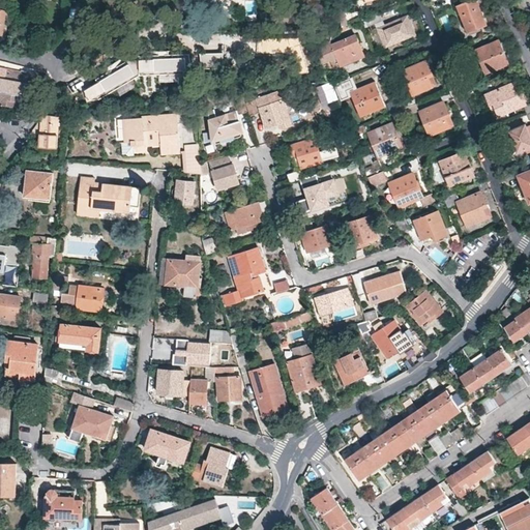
[(484,0),(470,0),(457,5),(463,21),(468,32),(486,25),(479,8),(481,7),(483,11),(489,9),(484,0)]
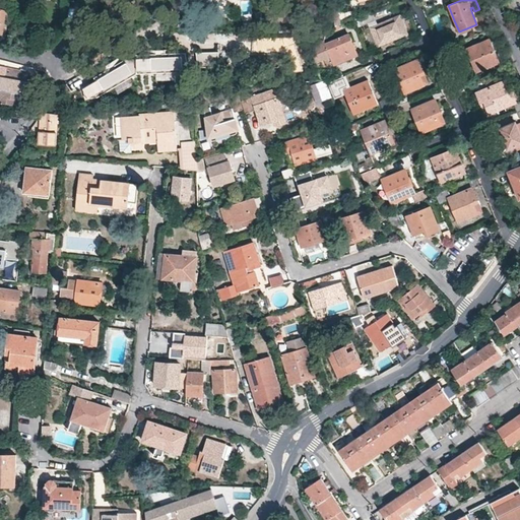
[(334,27),(340,24),(337,10),(332,12),(334,27)]
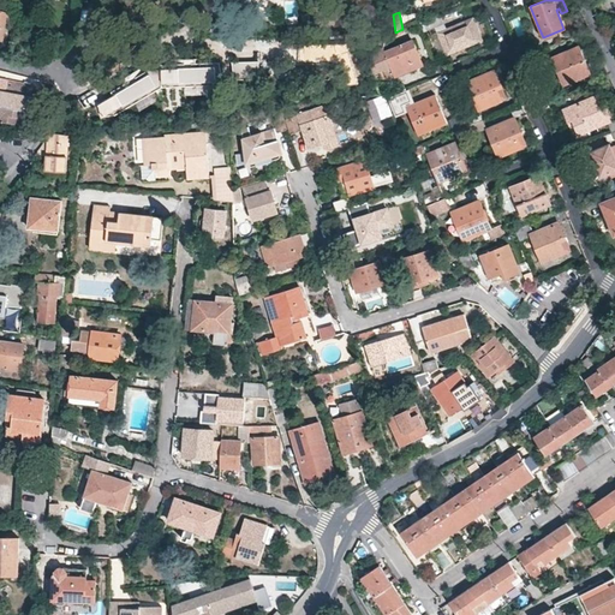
[(423,19),(428,30),(442,23),(439,13),(423,19)]
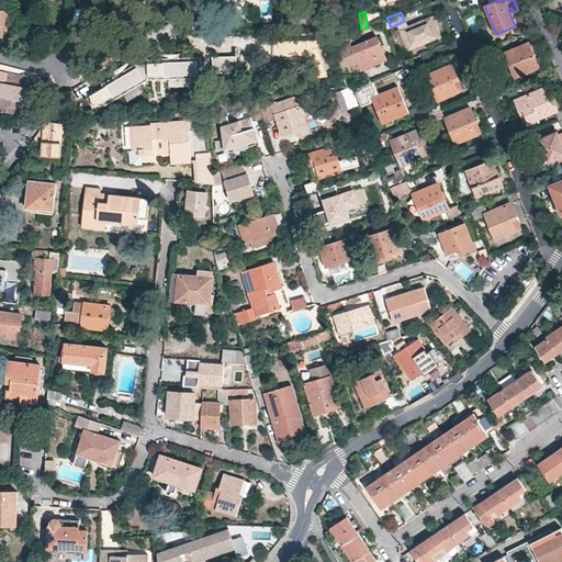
[(414,44),(416,47),(440,36),(437,29),(431,17),(402,29),(398,30),(406,47),(414,44)]
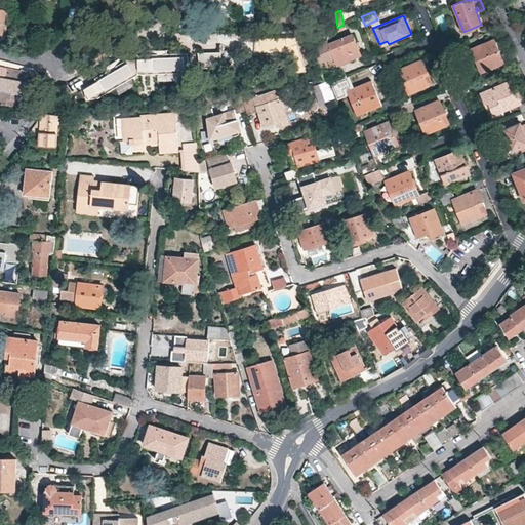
[(361,55),(353,35),(328,45),(327,41),(318,44),(315,38),(310,40),(313,47),(319,59),(325,57),(329,68),(346,62),(361,55)]
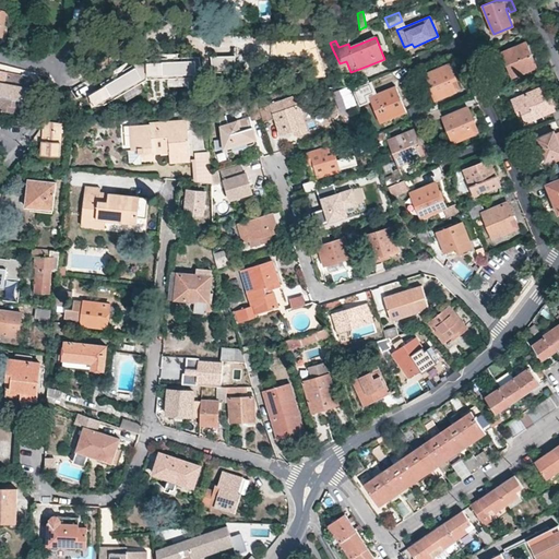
[(511,78),(536,67),(532,55),(526,42),(504,51),(507,58),(509,61),(506,63),(511,78)]
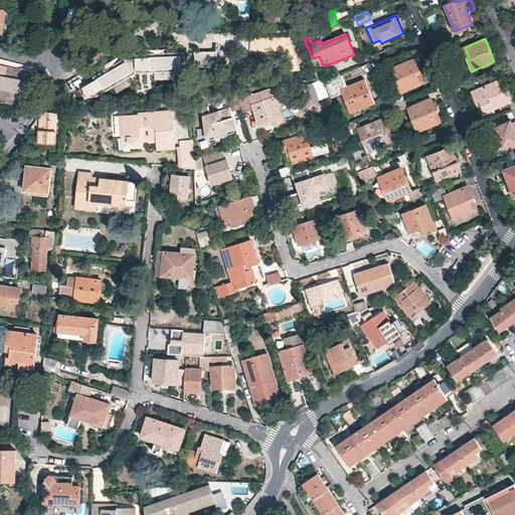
[(187,56),(139,57),(139,70),(156,70),(156,81),(173,81),(173,73),(187,73),(187,56)]
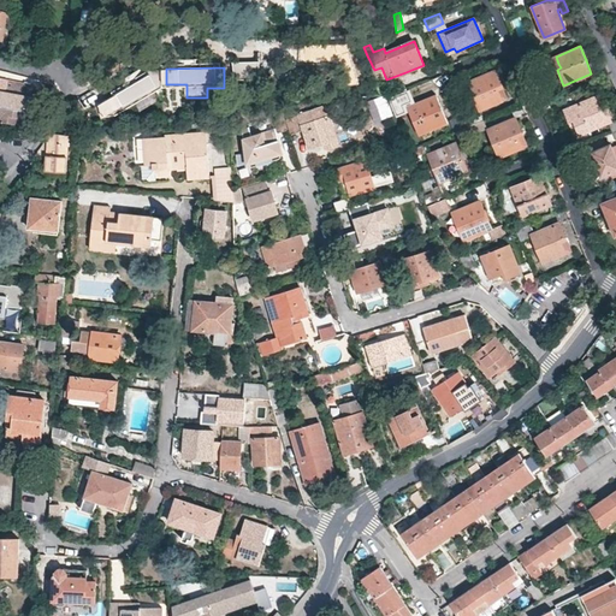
[(469,82),(467,83),(479,110),(501,100),(497,93),(496,89),(502,87),(495,71),(487,73),(469,82)]
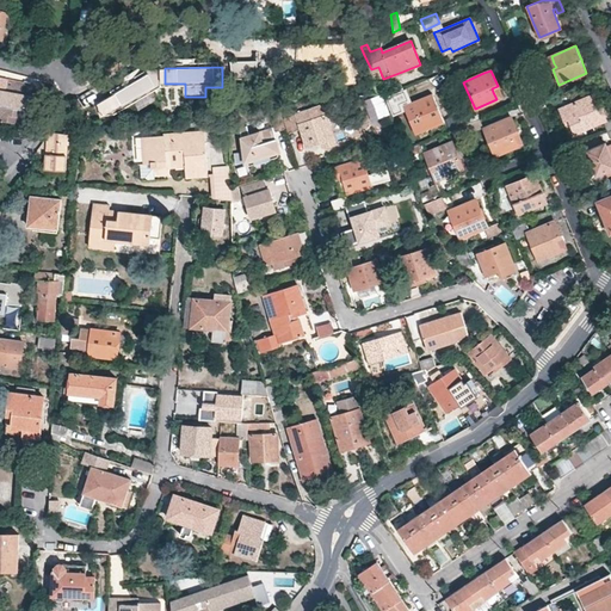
[(155,90),(149,76),(100,99),(107,115),(130,105),(135,113),(154,105),(148,93),(155,90)]
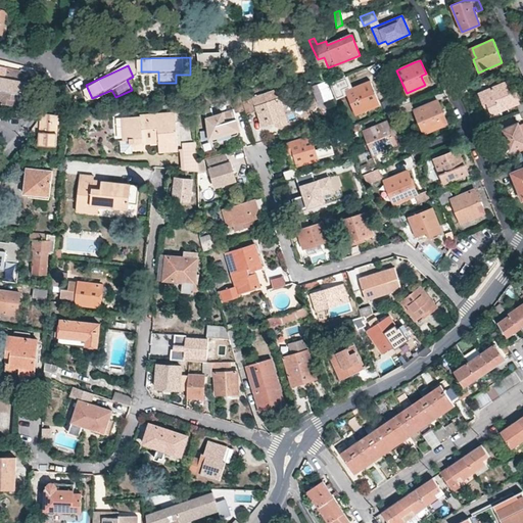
[(27,73),(5,68),(3,78),(1,91),(0,93),(0,102),(7,104),(8,98),(14,99),(21,100),(22,94),(25,82),(27,73)]
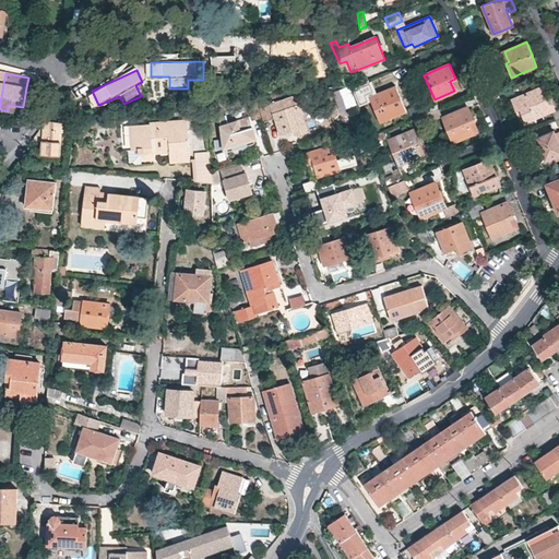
[(454,91),(460,88),(456,83),(455,79),(450,81),(451,84),(454,91)]
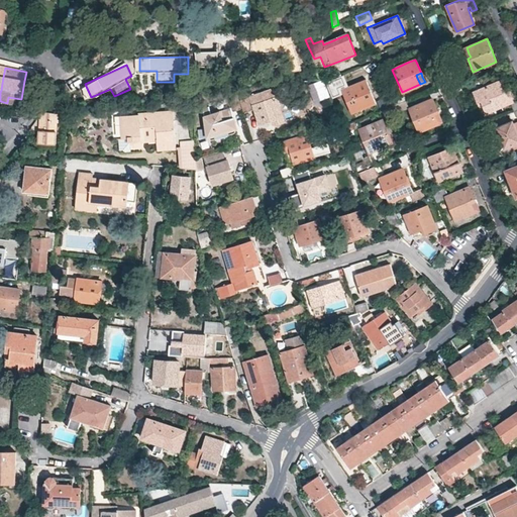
[(344,85),(341,78),(327,84),(332,97),(339,94),(337,88),(344,85)]
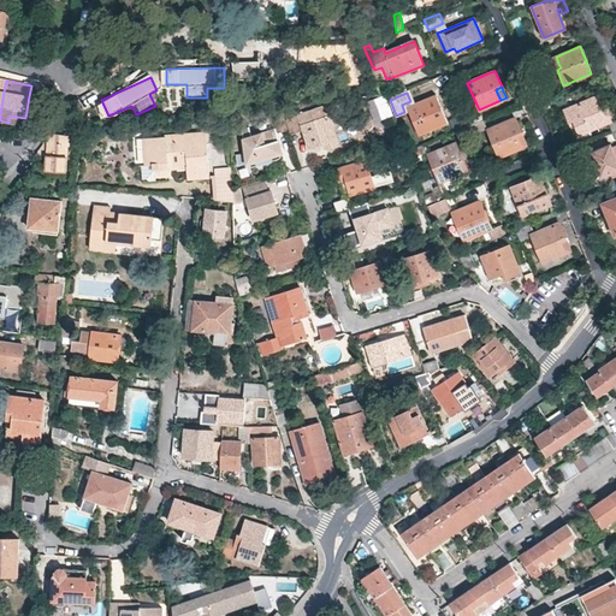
[(410,106),(408,107),(419,135),(445,124),(446,123),(436,95),(428,98),(410,106)]
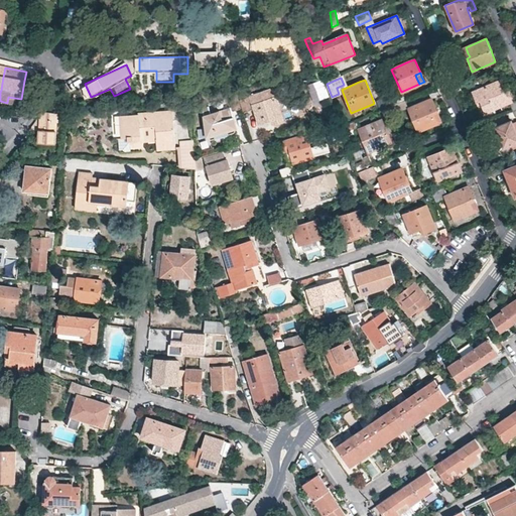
[(482,105),(484,111),(511,101),(502,80),(472,92),(476,102),(478,101),(480,100),(482,105)]
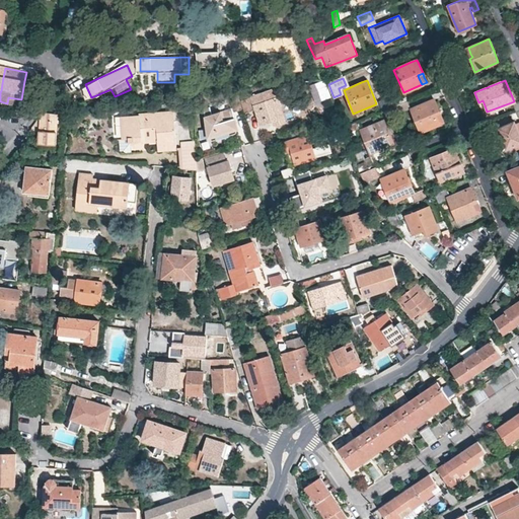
[(34,83),(24,81),(22,93),(25,94),(34,83)]
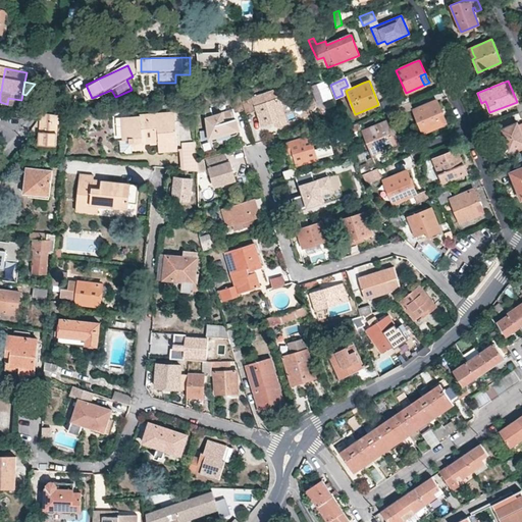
[(409,102),(406,95),(393,100),(396,107),(409,102)]
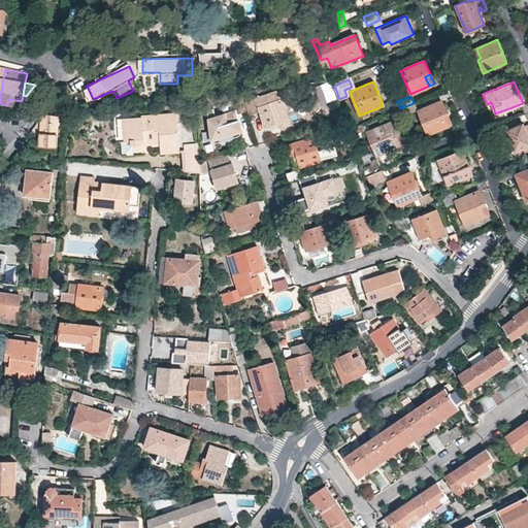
[(237,114),(245,111),(241,99),(239,99),(234,101),(237,114)]
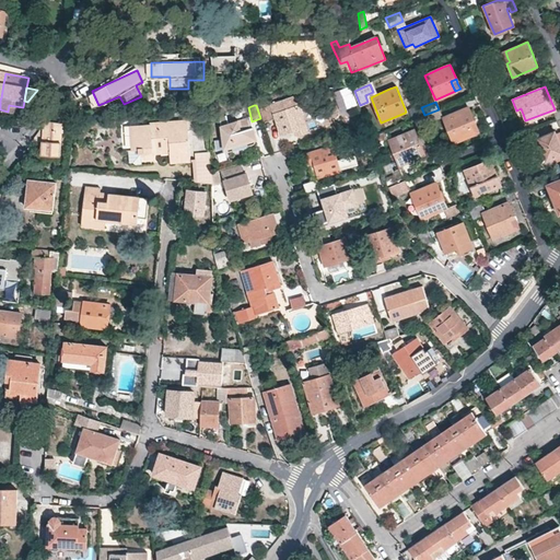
[(273,113),(280,135),(295,130),(298,135),(303,133),(306,131),(301,115),(298,105),(286,109),(273,113)]
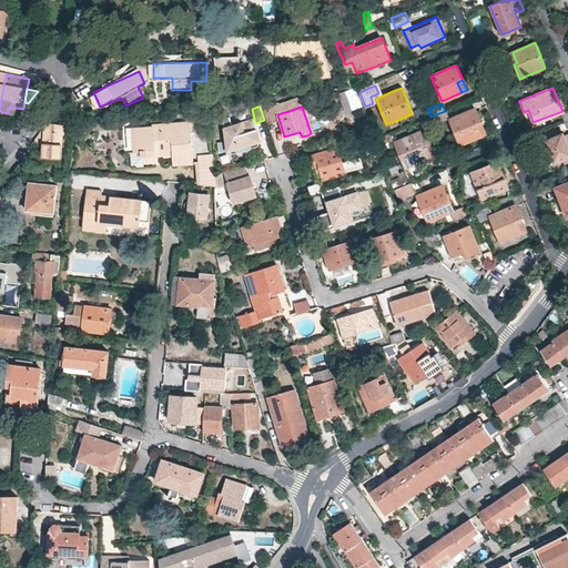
[(269,123),(277,121),(273,108),(264,110),(269,123)]
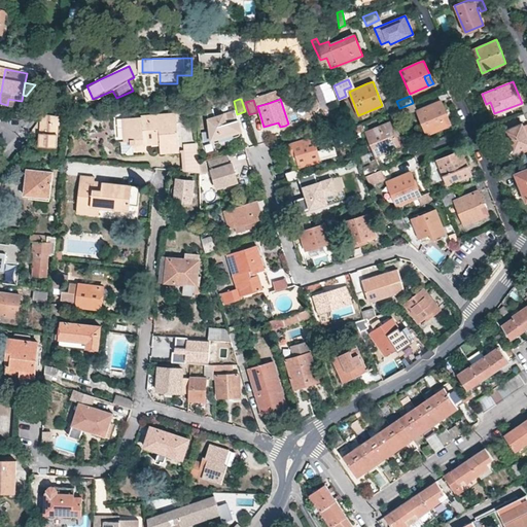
[(441,101),(417,111),(427,134),(451,125),(448,117),(441,101)]
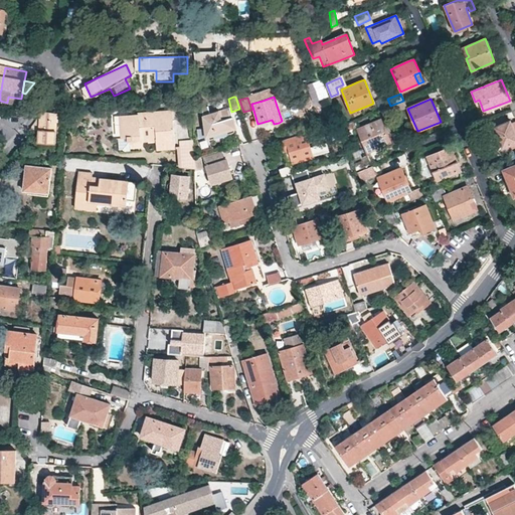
[(390,106),(393,113),(406,108),(403,101),(390,106)]
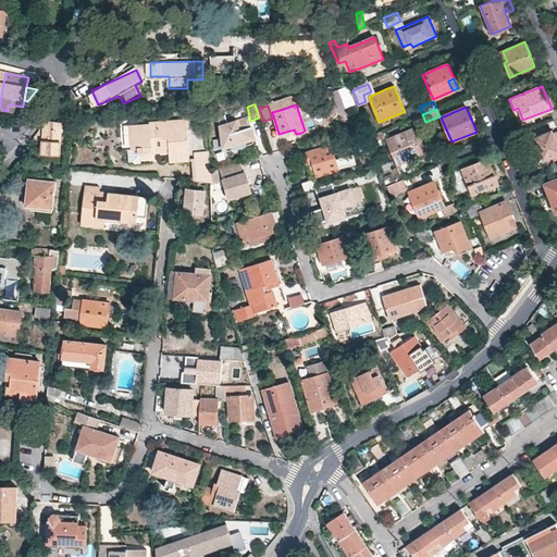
[(255,138),(250,126),(249,126),(247,121),(247,119),(246,116),(235,120),(235,123),(226,125),(224,113),(217,115),(220,148),(232,145),(233,148),(246,145),(245,140),(255,138)]
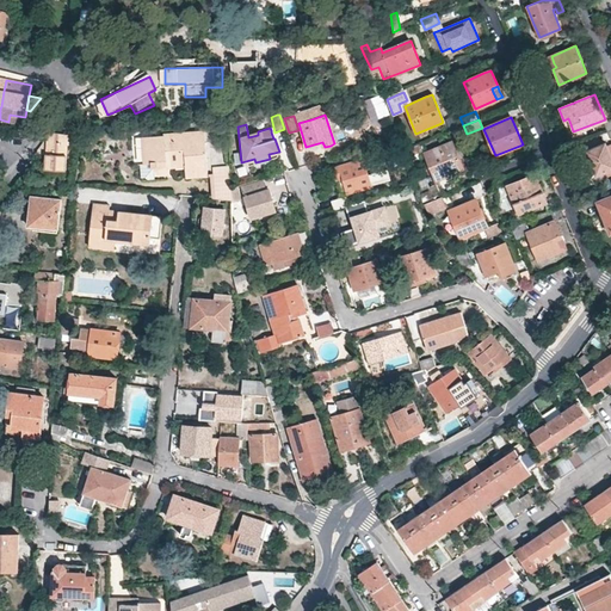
[(45,170),(63,171),(66,153),(66,134),(50,131),(35,153),(45,154),(45,170)]
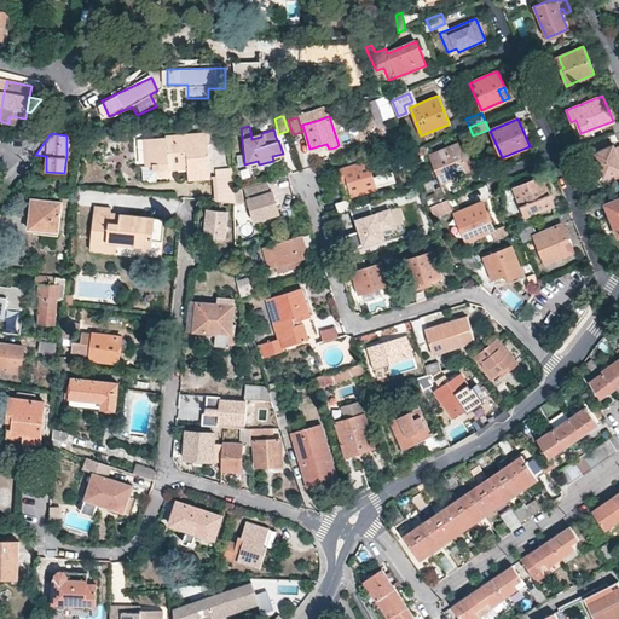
[(167,165),(173,163),(173,167),(186,166),(186,171),(187,179),(209,178),(206,134),(152,139),(152,148),(144,148),(146,165),(152,165),(152,168),(155,169),(155,174),(168,173),(168,171),(167,165)]
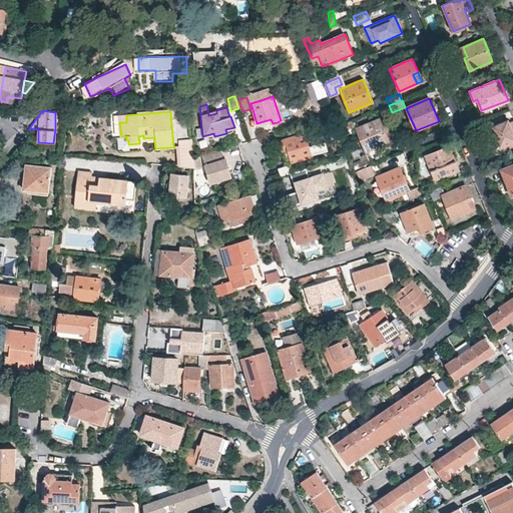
[(357,128),(366,151),(386,143),(389,142),(386,135),(379,119),(357,128)]
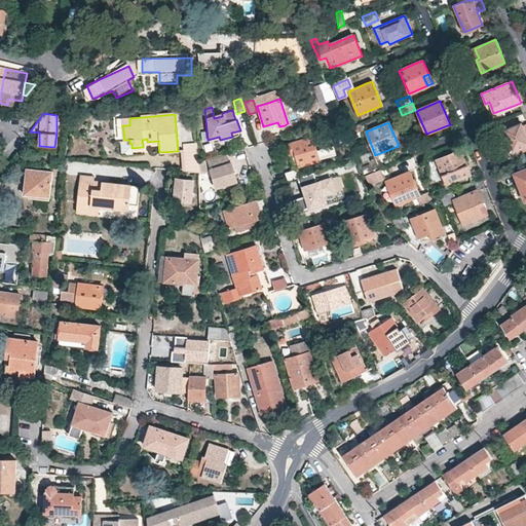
[(521,123),(504,130),(514,151),(521,149),(524,147),(525,146),(525,123),(522,125),(521,123)]
